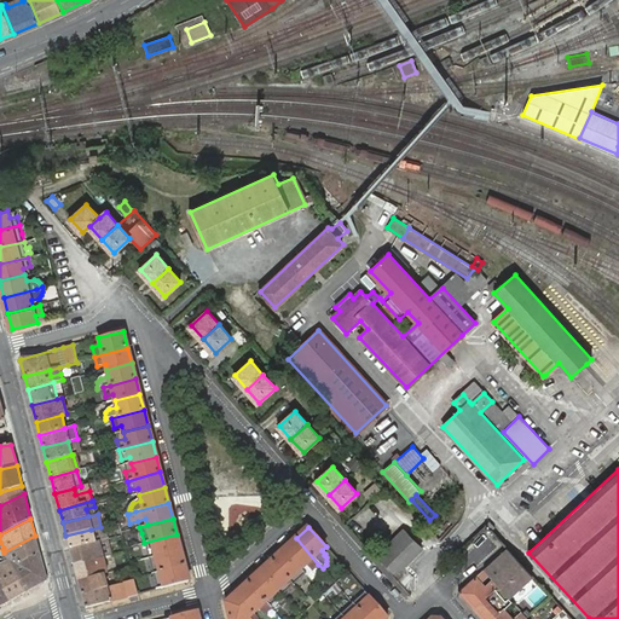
[(98,542),(103,541),(100,533),(93,536),(91,530),(65,536),(69,549),(98,542)]
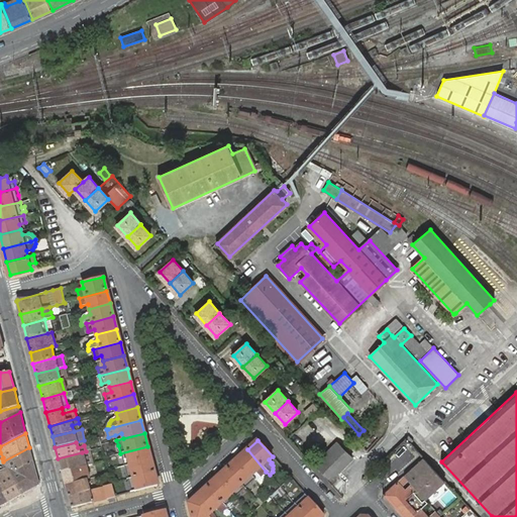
[(337,443),(316,464),(331,480),(352,457),(337,443)]
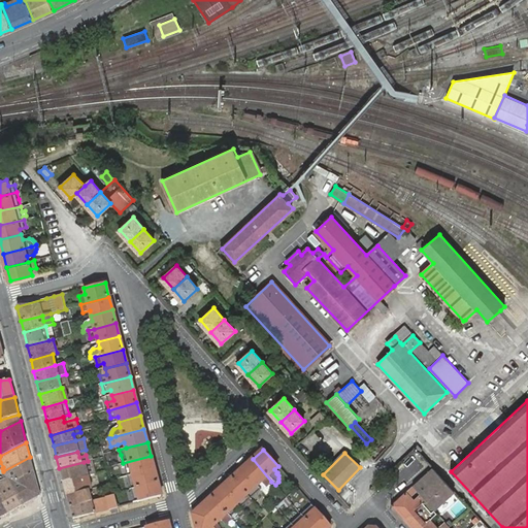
[(154,469),(151,456),(123,463),(125,471),(126,476),(133,474),(154,469)]
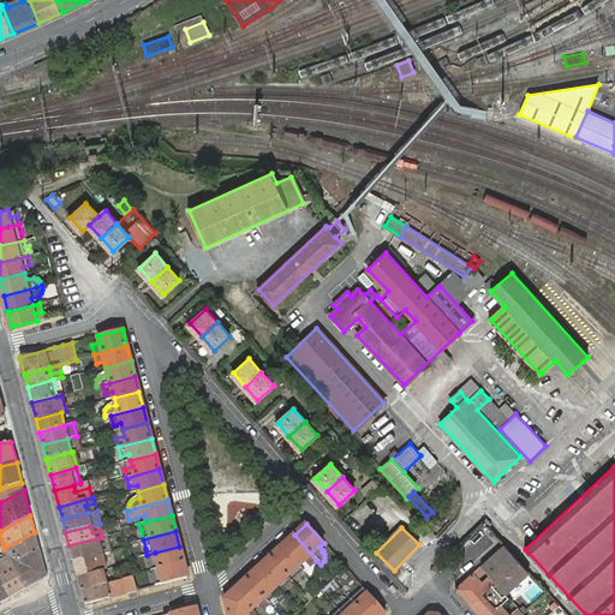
[(40,549),(35,532),(4,549),(9,559),(12,565),(40,549)]
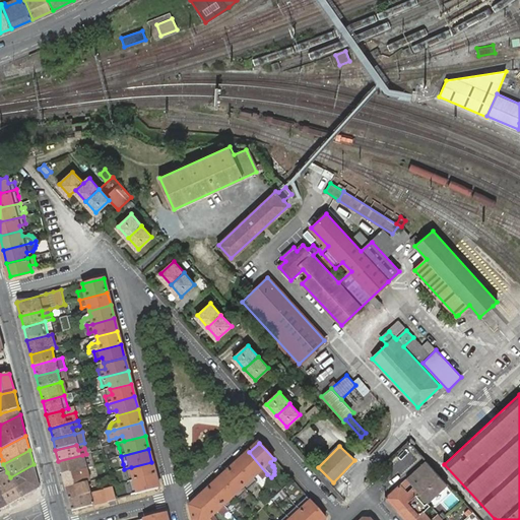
[(249,452),(239,462),(253,478),(257,474),(262,479),(267,474),(249,452)]
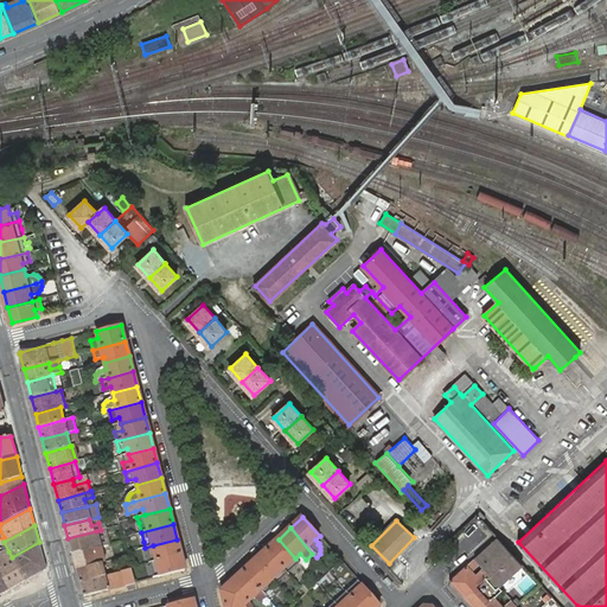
[(101,530),(96,531),(68,538),(72,555),(90,549),(101,547),(109,544),(106,529),(101,530)]
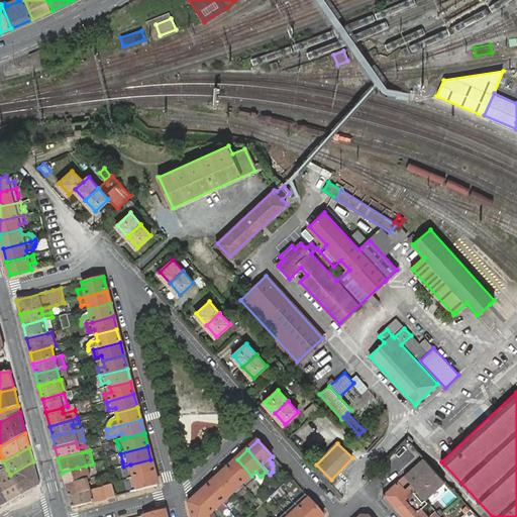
[(444,481),(423,458),(404,476),(406,479),(412,485),(416,490),(425,499),(444,481)]
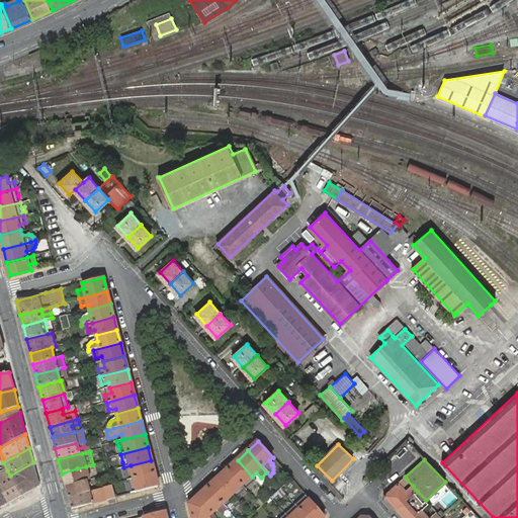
[(155,473),(151,460),(131,465),(123,467),(124,472),(127,481),(155,473)]
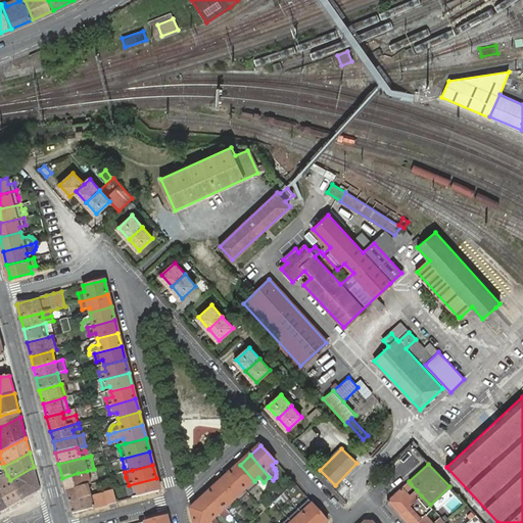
[(240,465),(230,474),(249,495),(255,489),(250,484),(254,481),(240,465)]
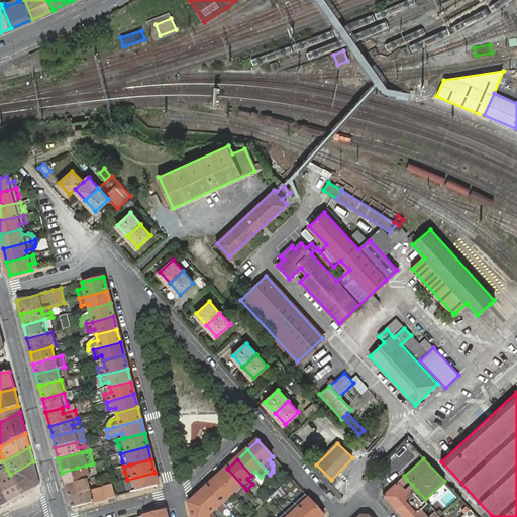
[(39,485),(33,461),(10,475),(21,495),(39,485)]
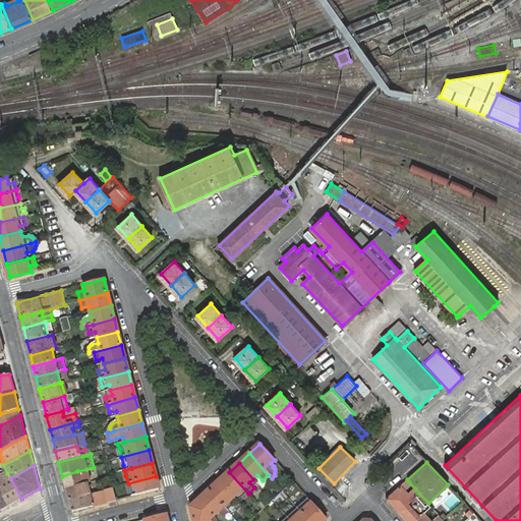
[(87,469),(77,471),(62,476),(65,489),(81,485),(87,483),(90,483),(87,469)]
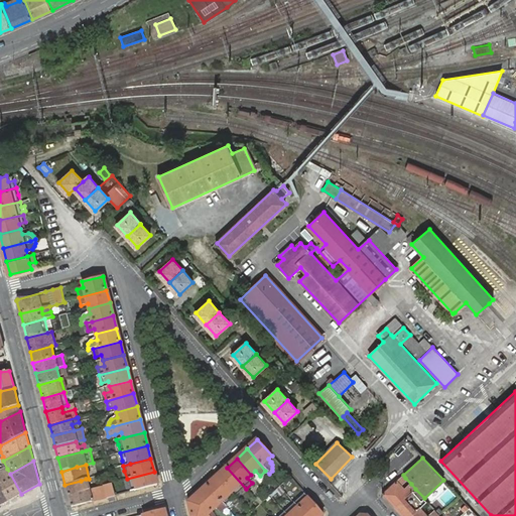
[(227,468),(217,477),(231,493),(235,489),(240,494),(246,489),(227,468)]
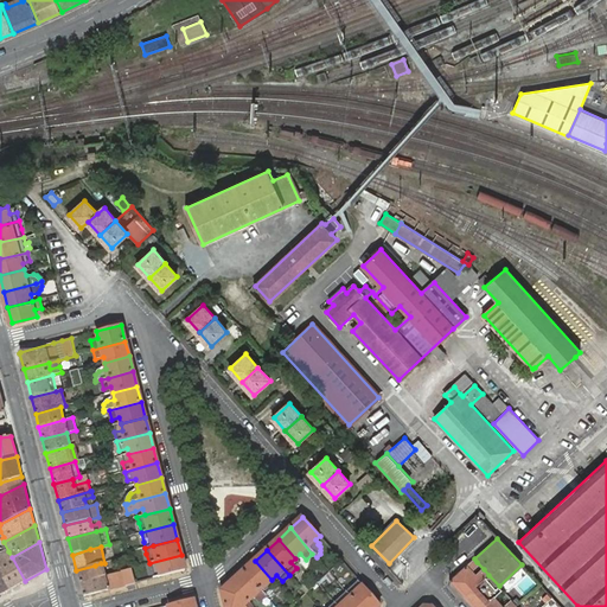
[(12,557),(8,551),(7,553),(0,555),(0,570),(11,589),(25,581),(12,557)]
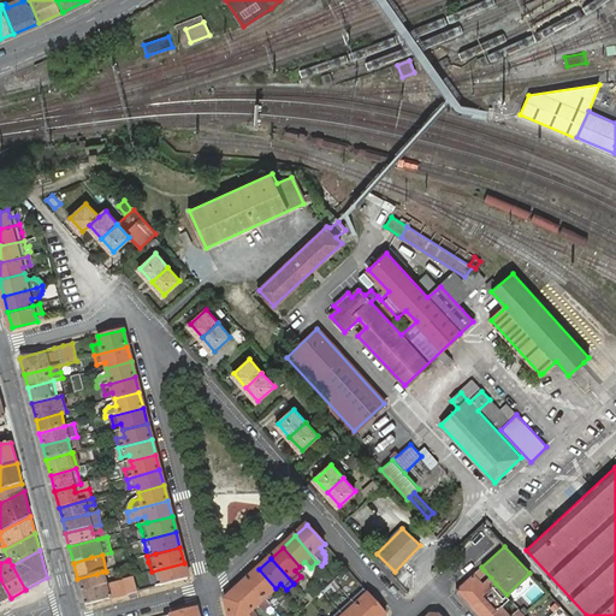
[(188,579),(184,563),(152,572),(154,581),(161,579),(164,585),(188,579)]
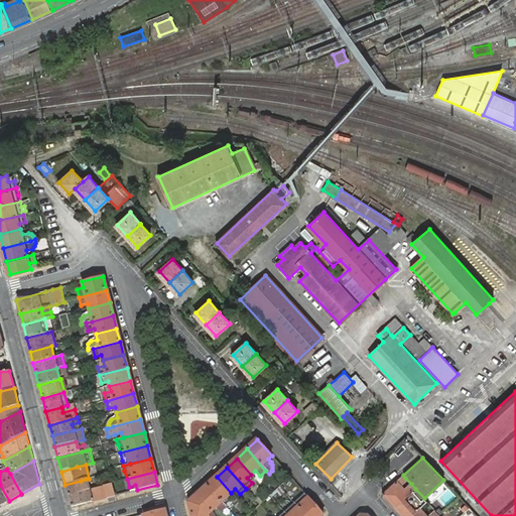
[(405,478),(402,475),(398,479),(383,494),(394,507),(412,491),(415,489),(411,484),(406,488),(404,490),(399,484),(401,482),(405,478)]
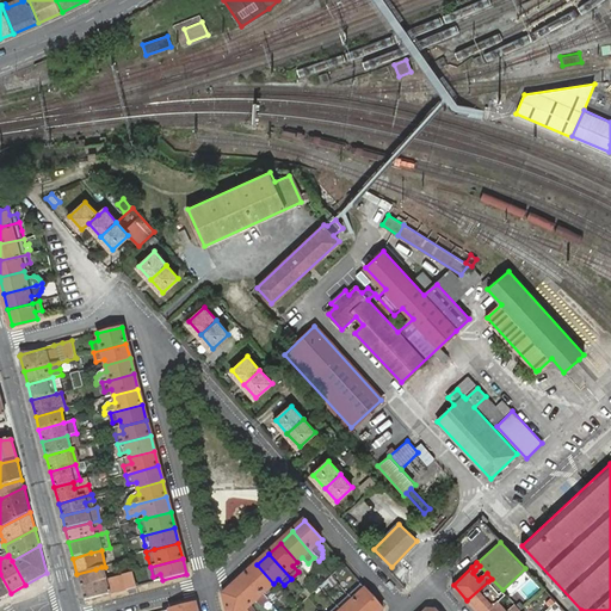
[(245,575),(267,600),(275,593),(269,587),(273,584),(257,565),(245,575)]
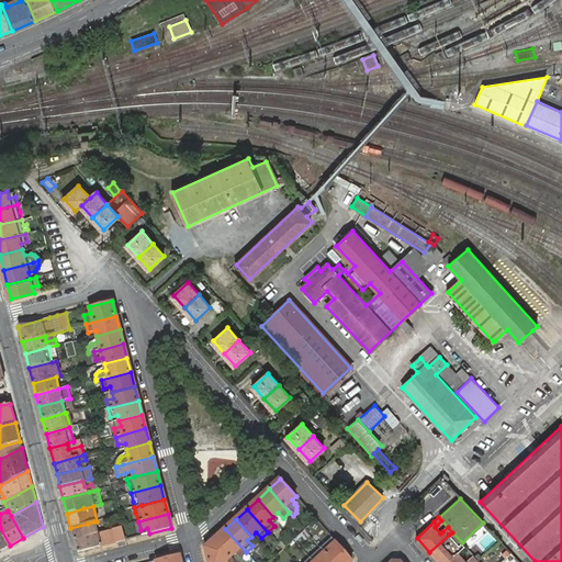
[(97,534),(93,521),(88,524),(70,528),(74,540),(97,534)]
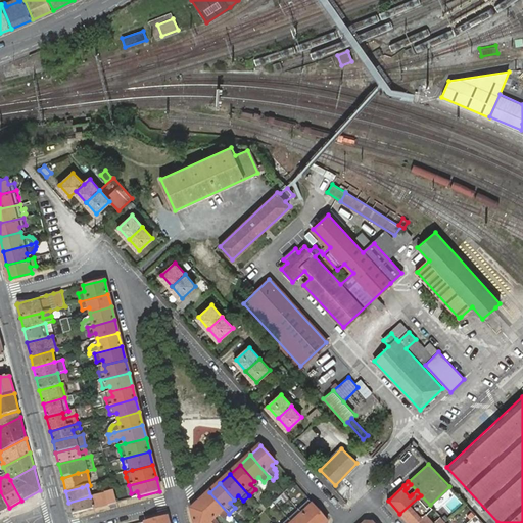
[(116,503),(113,490),(90,496),(68,503),(72,515),(93,509),(116,503)]
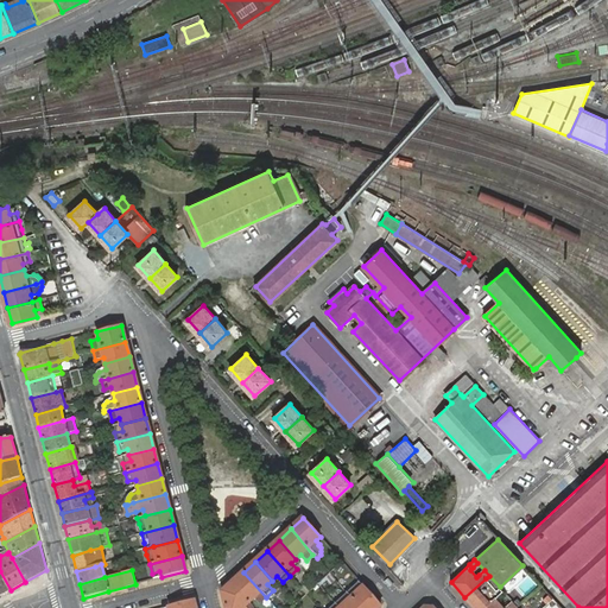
[(0,595),(11,590),(0,571),(0,595)]
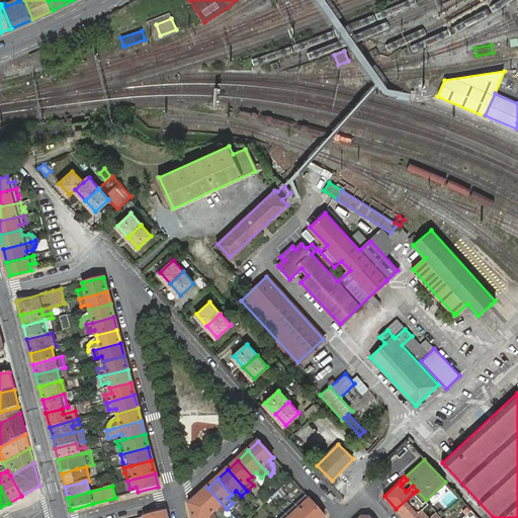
[(197,497),(211,513),(216,509),(221,514),(227,509),(207,488),(197,497)]
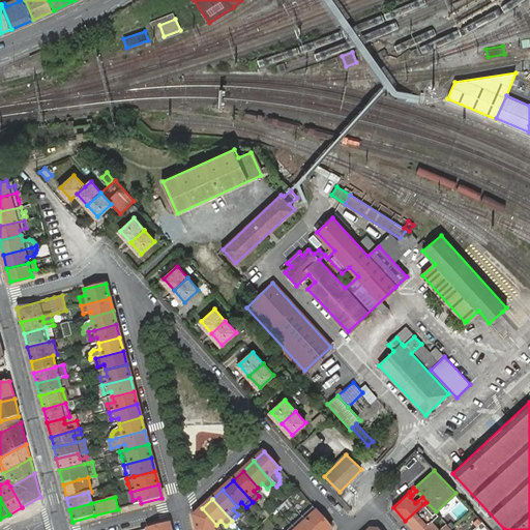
[(423,504),(405,521),(413,529),(421,529),(434,520),(439,516),(436,512),(429,519),(421,510),(427,506),(423,504)]
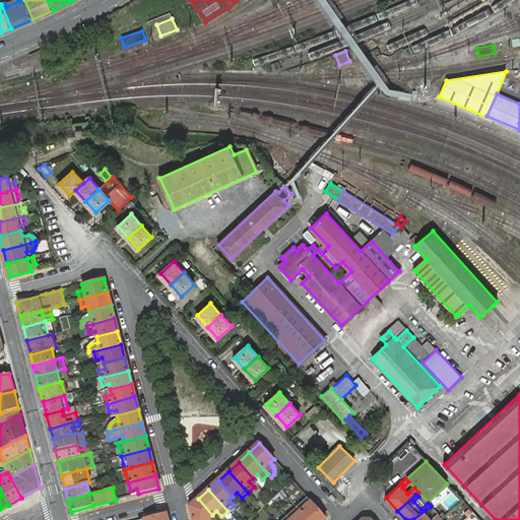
[(190,507),(193,519),(209,519),(212,515),(198,499),(190,507)]
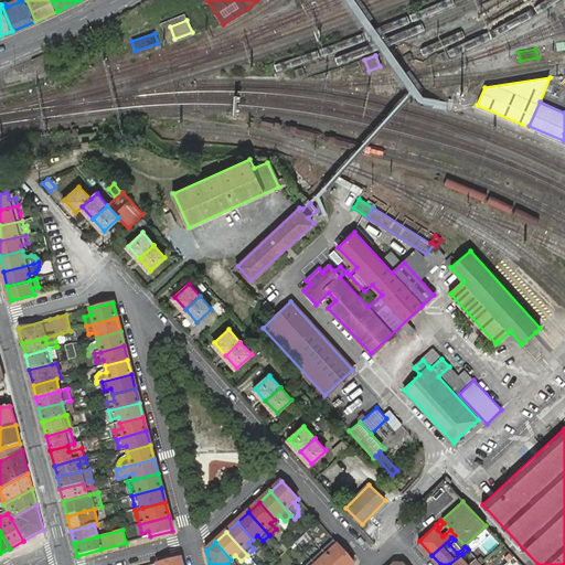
[(329,544),(322,550),(336,564),(351,564),(354,563),(339,545),(333,550),(329,544)]
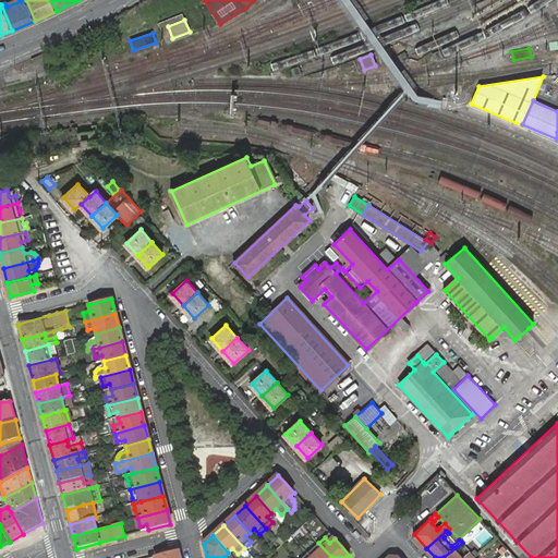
[(316,555),(312,557),(331,557),(318,543),(312,549),(316,555)]
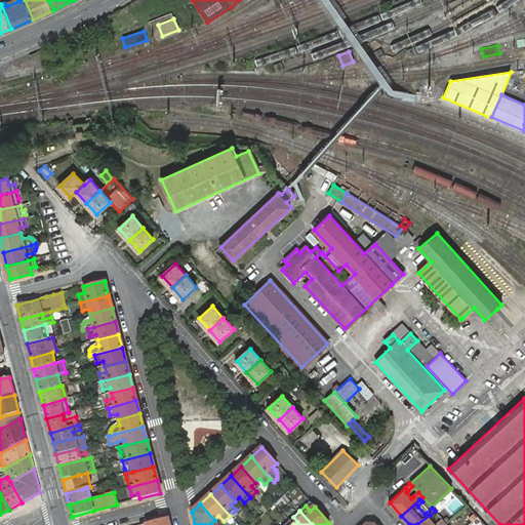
[(430,515),(417,524),(434,524),(430,519),(432,518),(430,515)]
